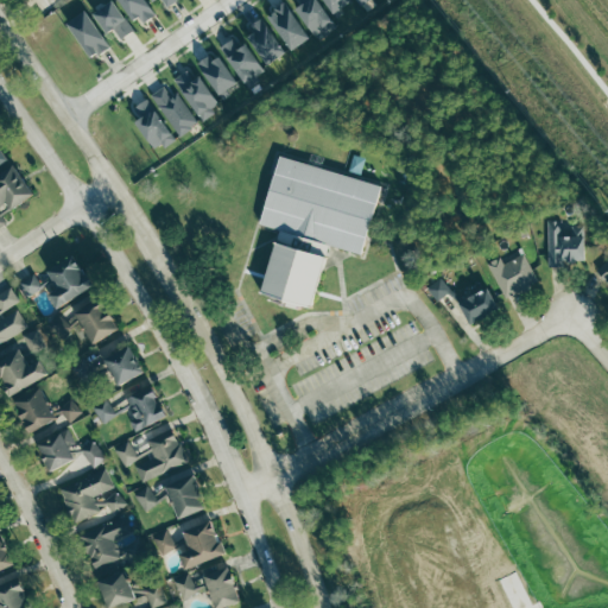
[(114,27),(120,38),(132,32),(113,0),(112,0),(92,12),(103,33),(114,27)]
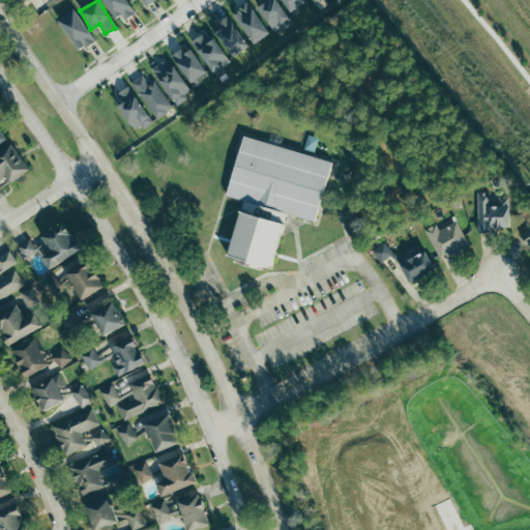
[(121,15),(123,19),(133,15),(125,0),(102,0),(112,19),(121,15)]
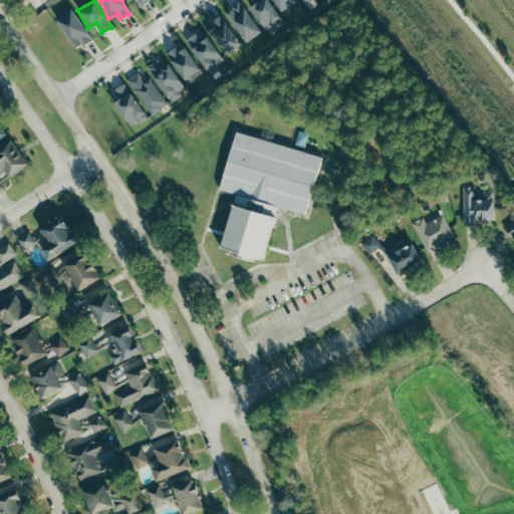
[(280,23),(267,0),(249,0),(252,4),(249,6),(263,32),(280,23)]
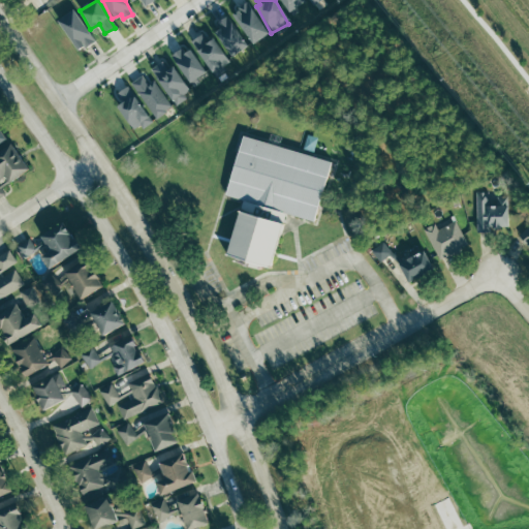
[(300,12),(297,5),(303,3),(301,0),(279,0),(288,18),(300,12)]
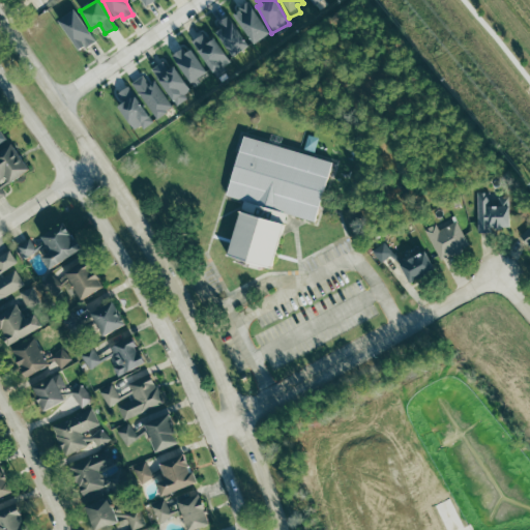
[(268,33),(247,2),(231,13),(252,45),(268,33)]
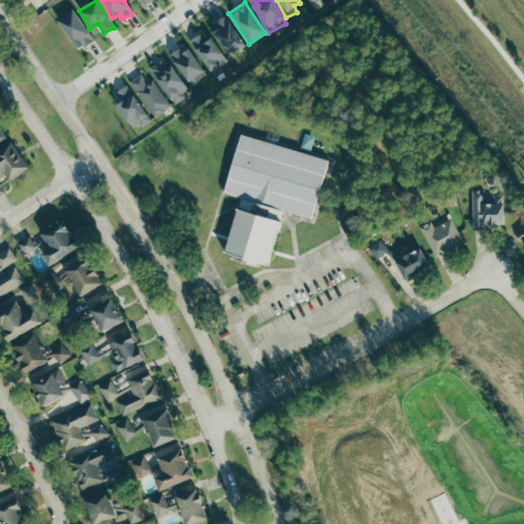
[(75,51),(93,41),(75,8),(56,18),(75,51)]
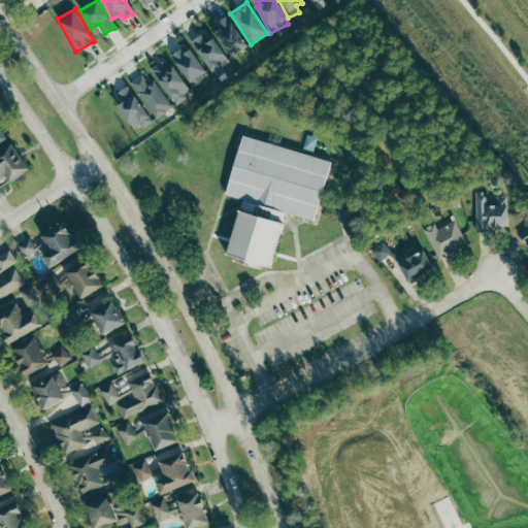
[(230,57),(245,46),(228,18),(211,27),(230,57)]
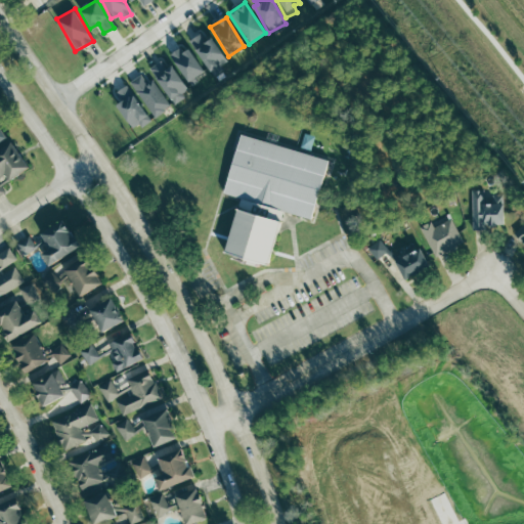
[(208,73),(226,62),(212,37),(205,40),(201,33),(189,40),(208,73)]
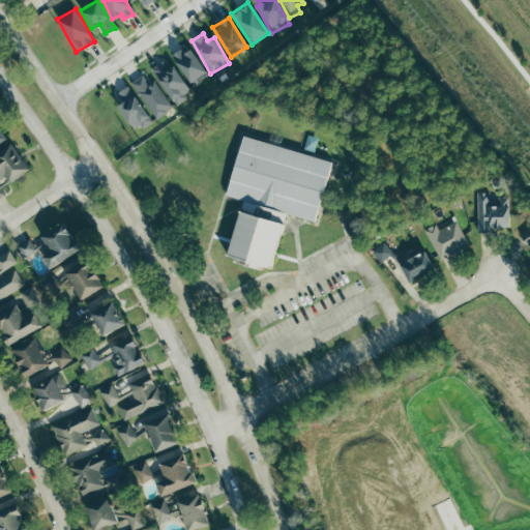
[(206,75),(185,45),(171,55),(190,85),(206,75)]
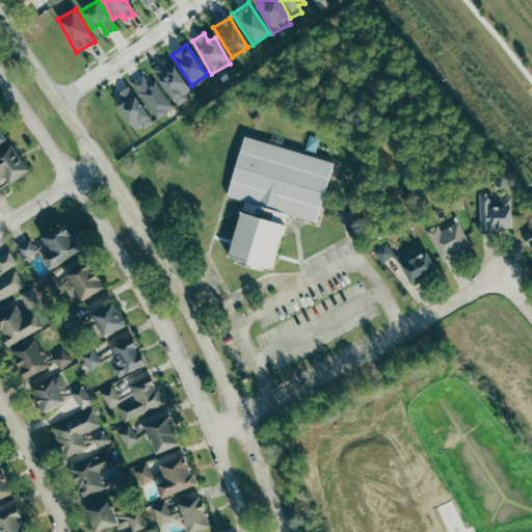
[(190,96),(168,59),(152,70),(174,106),(190,96)]
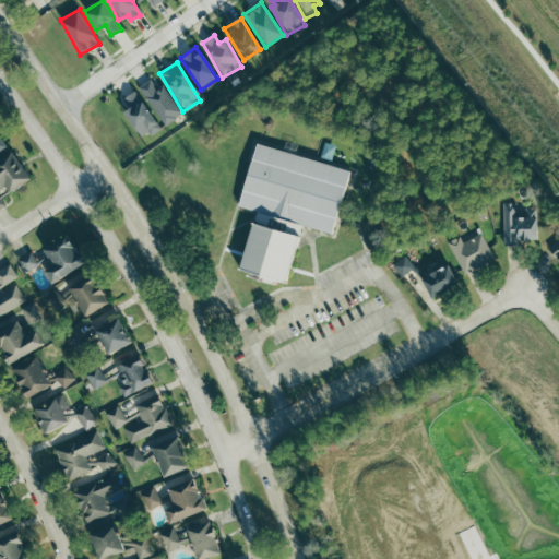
[(182,113),(163,84),(157,87),(151,79),(138,87),(165,126),(182,113)]
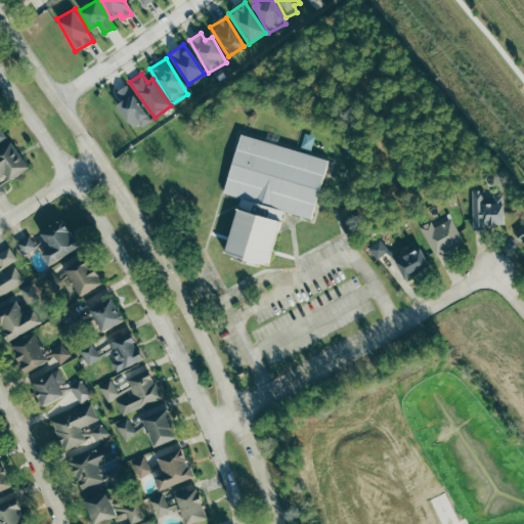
[(114,93),(119,100),(114,103),(133,131),(149,119),(126,85),(114,93)]
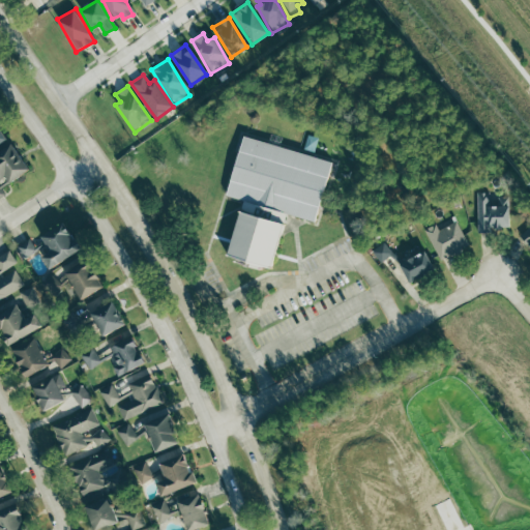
[(243,138),(227,196),(242,201),(227,254),(270,266),(286,212),(315,221),(331,163),(243,138)]
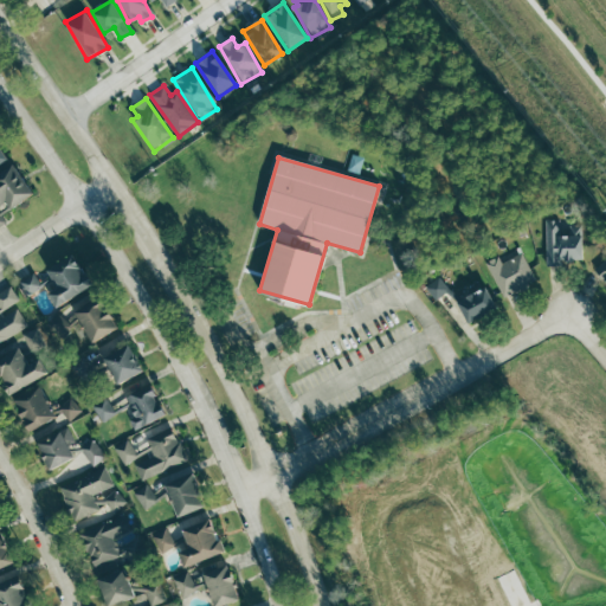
[(0,226),(8,221),(2,213),(32,195),(13,166),(0,173),(0,226)]
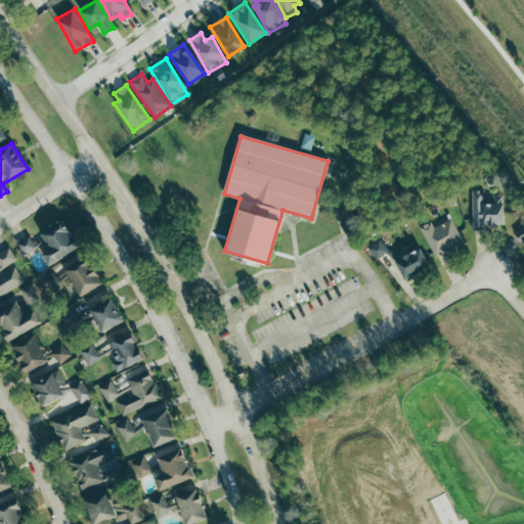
[(472,226),(505,226),(505,191),(472,191),(472,226)]
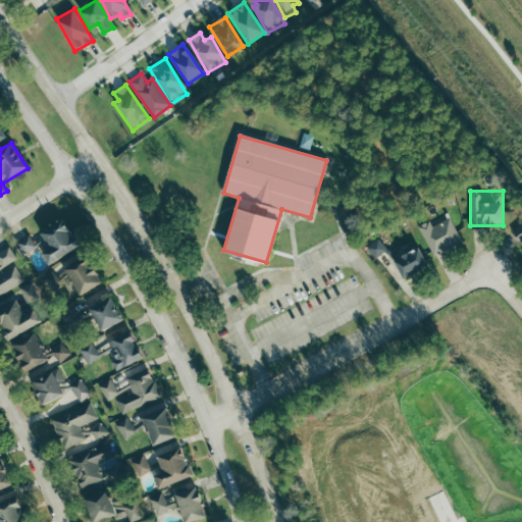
[(461,242),(449,215),(431,223),(429,219),(418,224),(432,255),(461,242)]
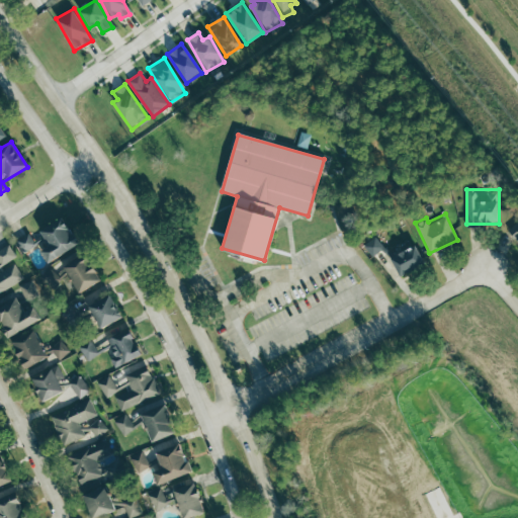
[(40,231),(50,245),(40,250),(49,262),(79,244),(64,218),(40,231)]
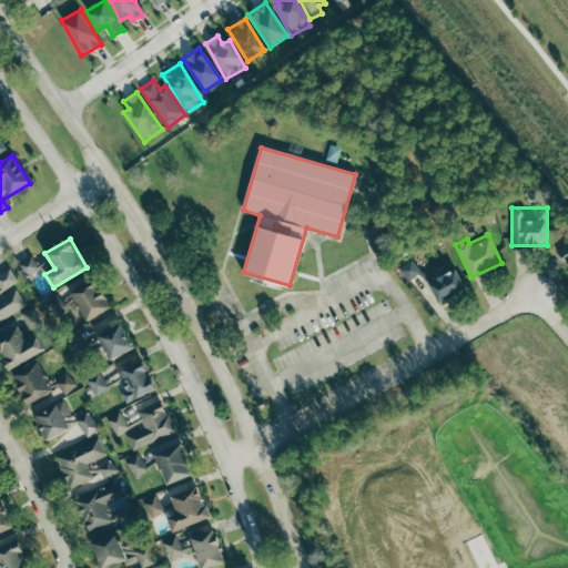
[(567,241),(557,251),(567,264),(567,241)]
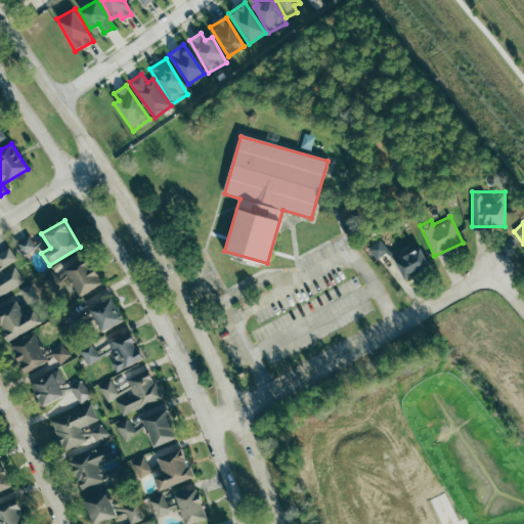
[(16,243),(22,253),(35,247),(30,236),(16,243)]
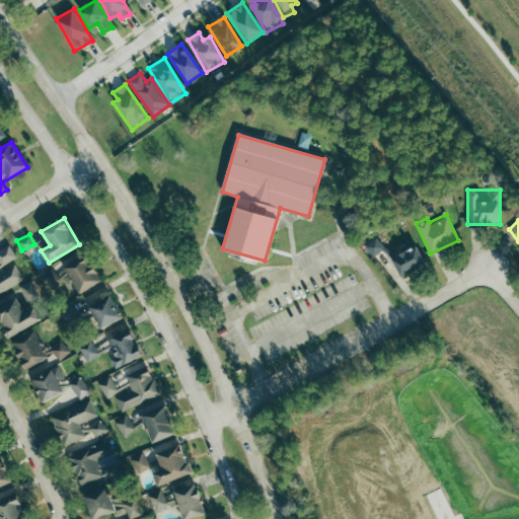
[(392,257),(403,276),(427,262),(416,243),(392,257)]
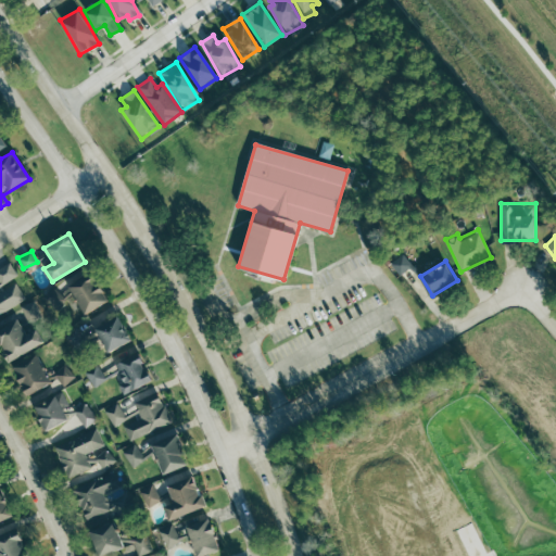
[(0,312),(24,299),(12,278),(16,276),(9,262),(0,266),(0,312)]
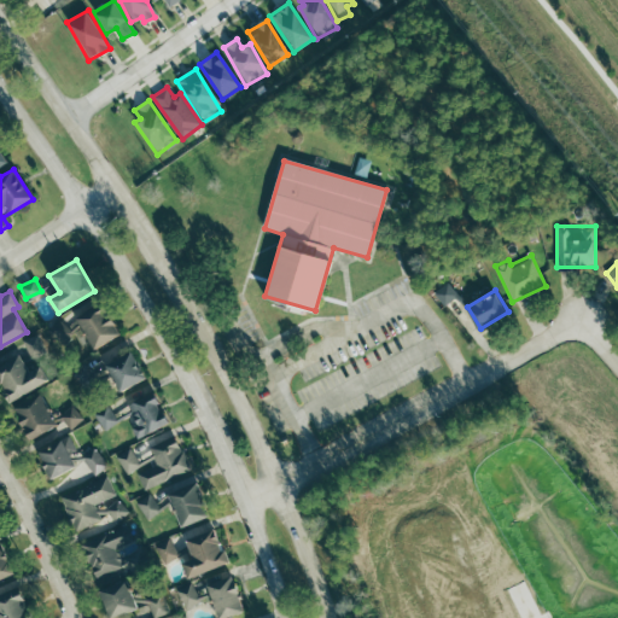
[(121,336),(106,304),(76,318),(91,350),(121,336)]
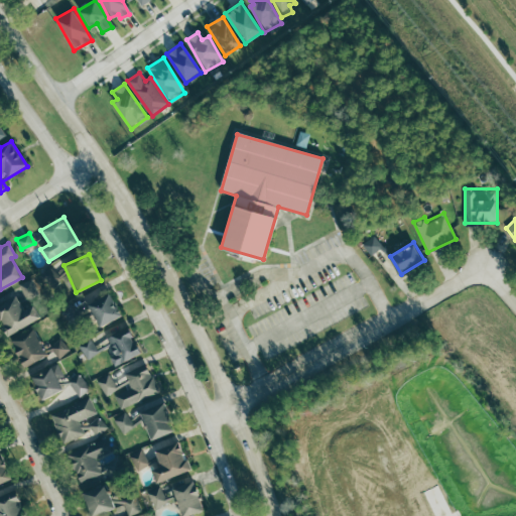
[(61,278),(50,266),(39,275),(50,288),(61,278)]
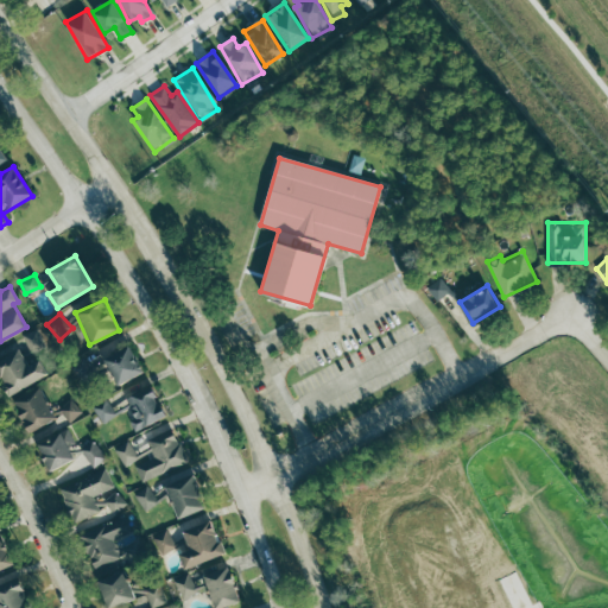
[(20,336),(30,354),(44,346),(35,329),(20,336)]
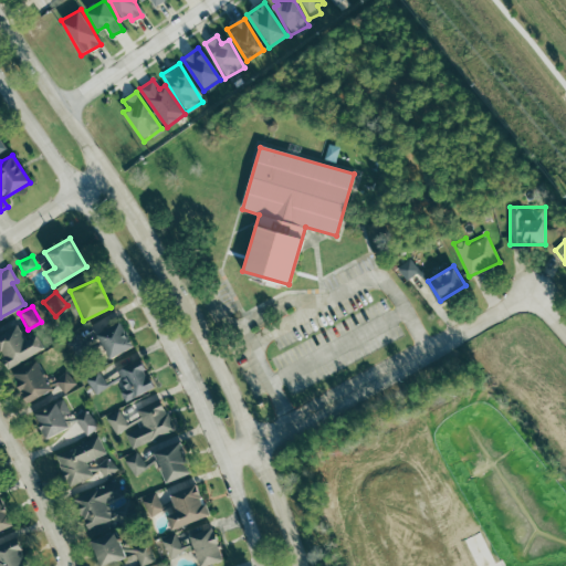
[(98,332),(109,356),(133,346),(122,321),(98,332)]
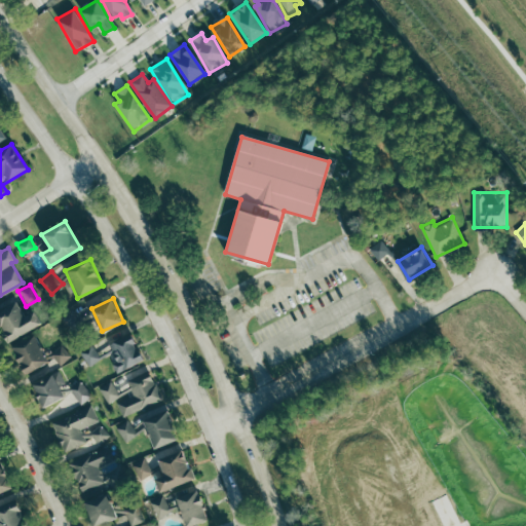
[(25,313),(16,300),(0,309),(0,326),(9,341),(41,322),(33,308),(25,313)]
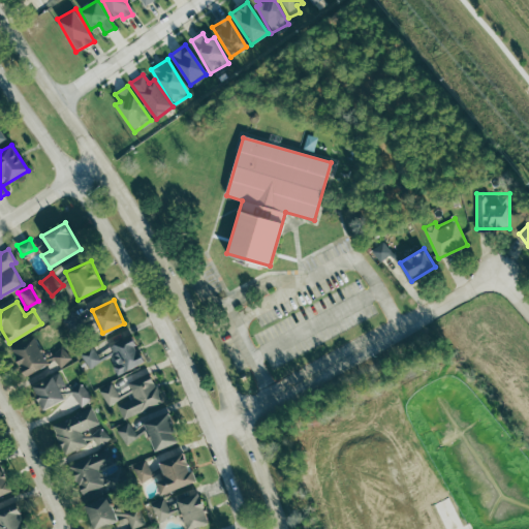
[(119,373),(146,360),(132,333),(105,347),(119,373)]
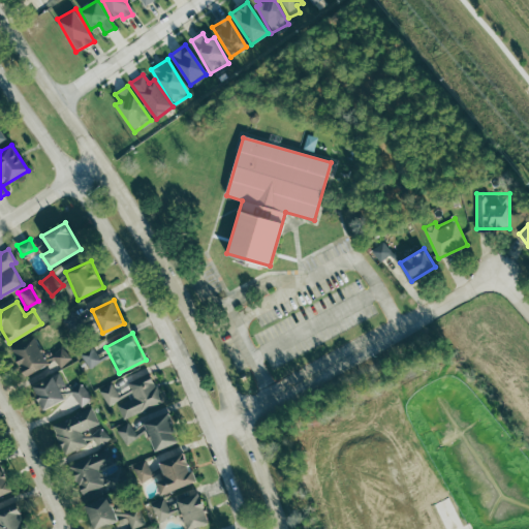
[(27,376),(50,363),(34,336),(10,349),(27,376)]
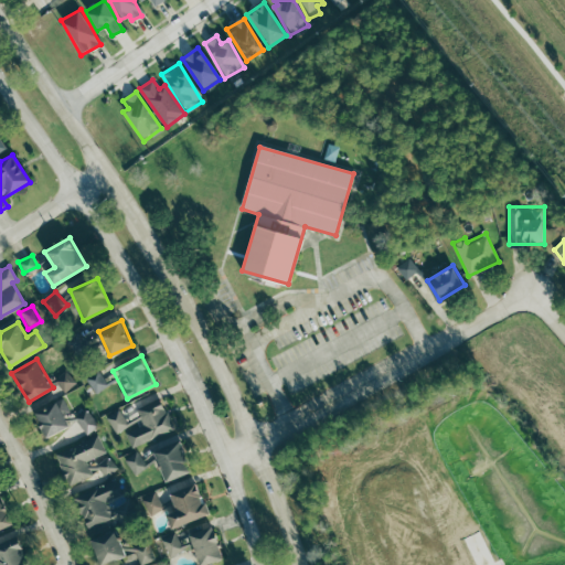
[(77,382),(66,369),(54,379),(65,392),(77,382)]
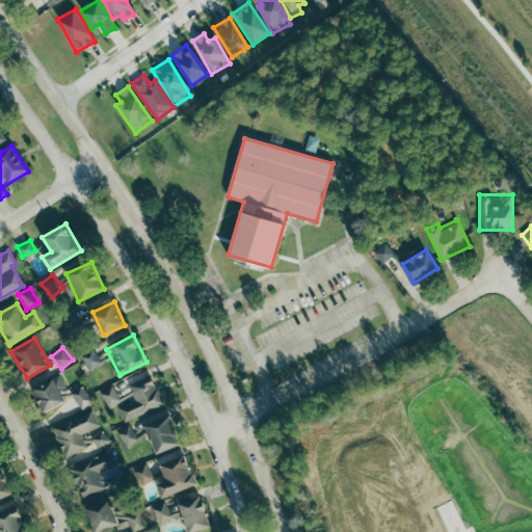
[(90,370),(103,361),(94,347),(81,355),(90,370)]
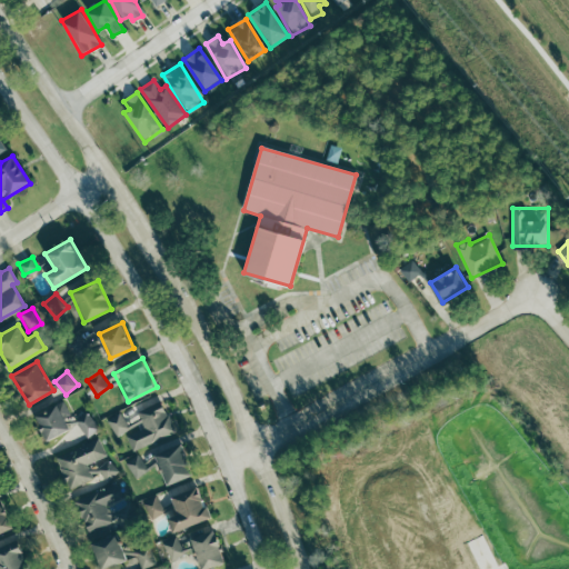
[(136,411),(143,428),(126,435),(132,449),(176,431),(162,400),(136,411)]
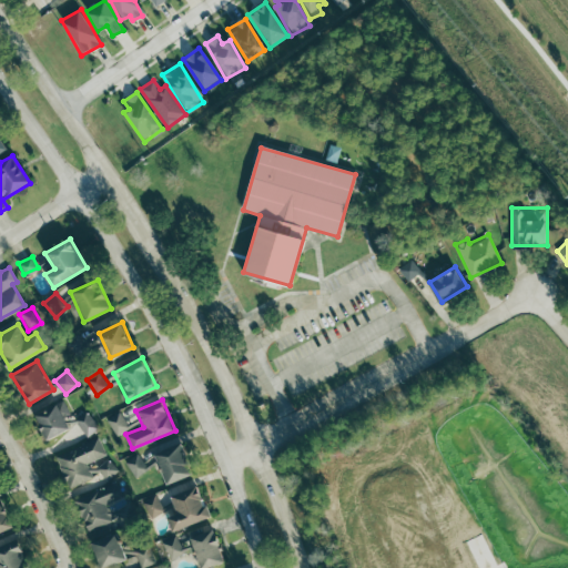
[(71,427),(60,402),(34,414),(47,438),(71,427)]
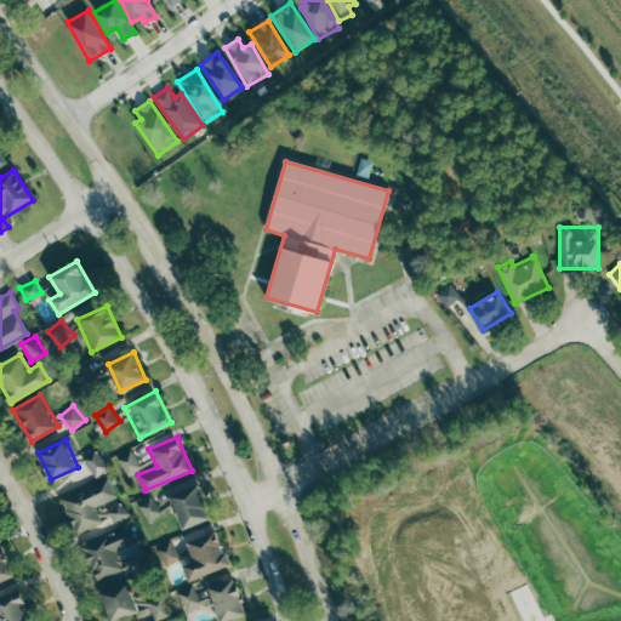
[(107,468),(95,449),(81,456),(93,477),(107,468)]
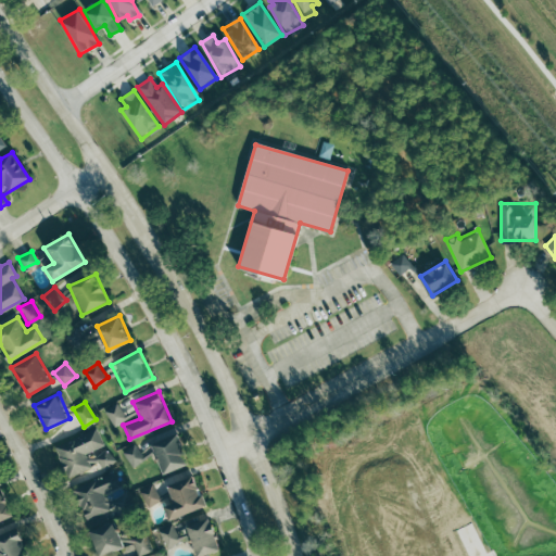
[(126,417),(116,403),(104,411),(114,426),(126,417)]
